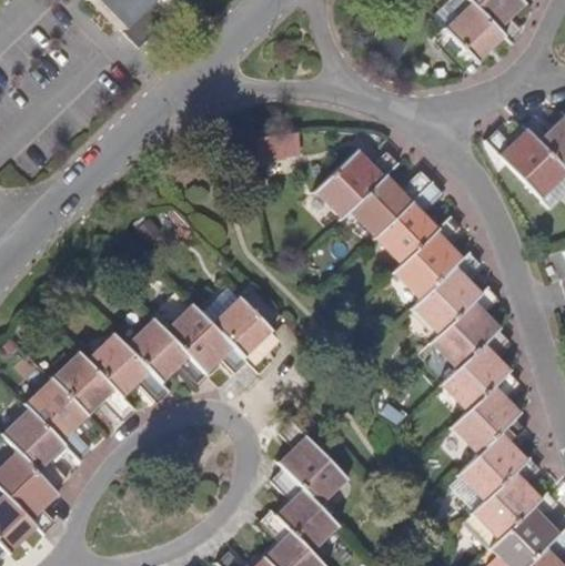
[(93,0),(140,47),(160,26),(143,8),(150,0),(93,0)]
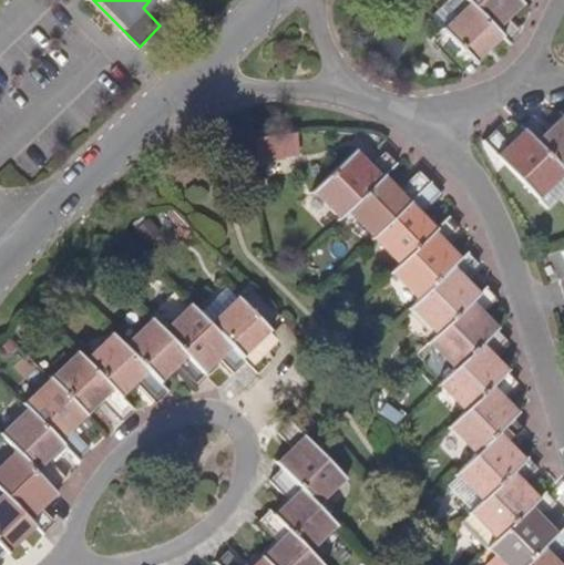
[(510,13),(524,0),(472,0),(477,4),(498,26),(510,13)]
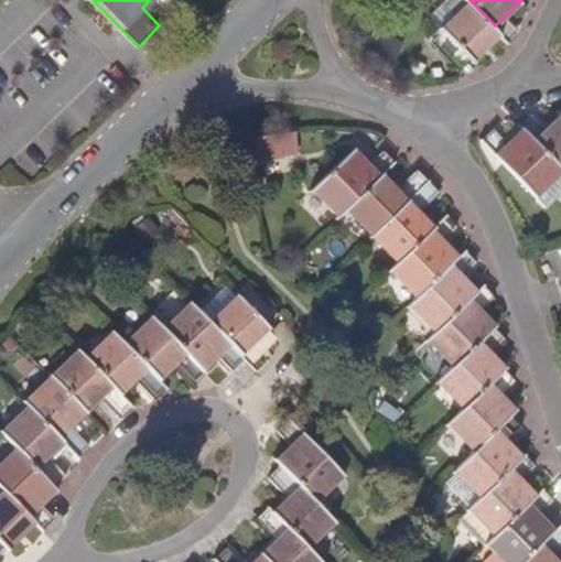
[(463,69),(502,33),(495,25),(474,4),(435,41),(463,69)]
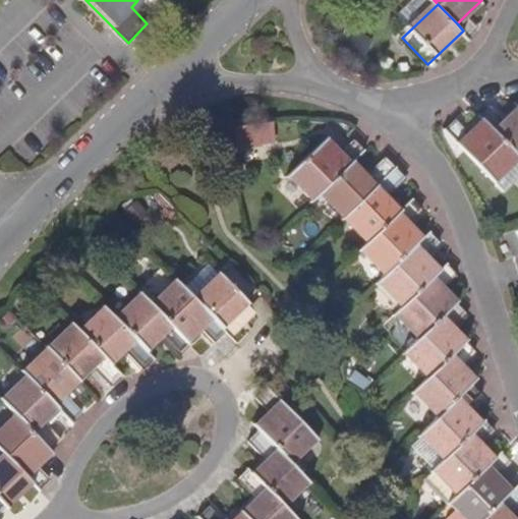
[(468,12),(457,23),(463,31),(470,38),(479,29),(481,25),(468,12)]
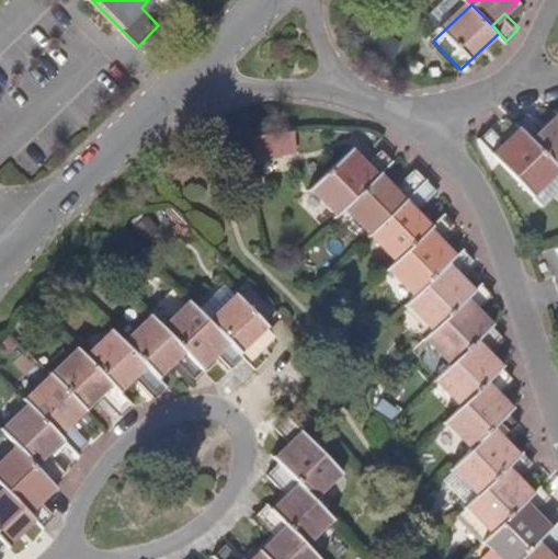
[(557,116),(548,127),(532,112),(522,123),(525,126),(557,160),(557,116)]
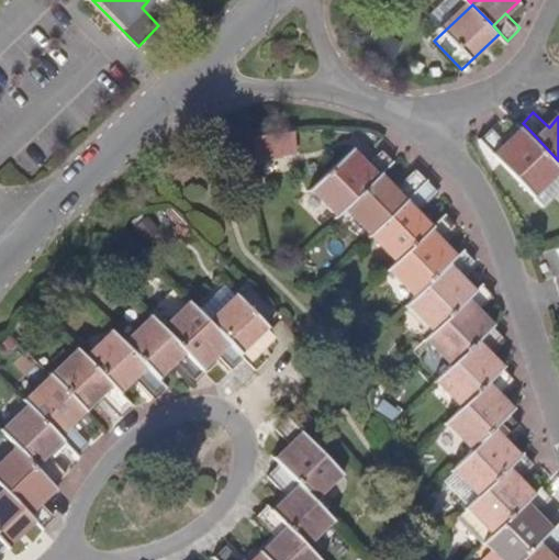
[(537,194),(558,171),(558,160),(526,126),(510,143),(494,127),(482,140),(537,194)]
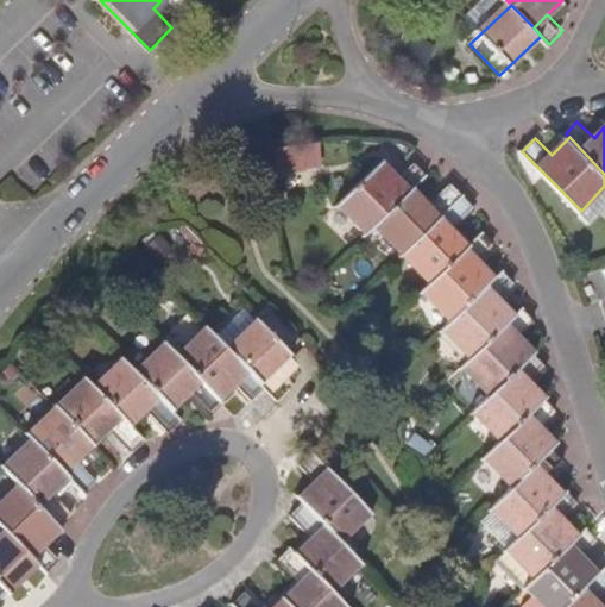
[(288,168),(316,163),(313,141),(284,145),(288,168)]
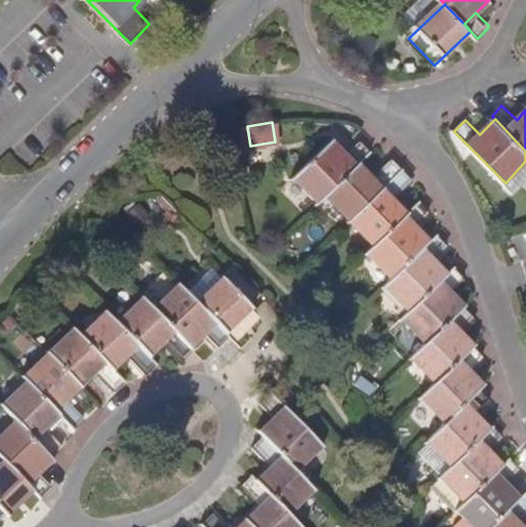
[(296,176),(320,202),(327,195),(361,162),(372,151),(362,138),(346,155),(333,141),(296,176)]
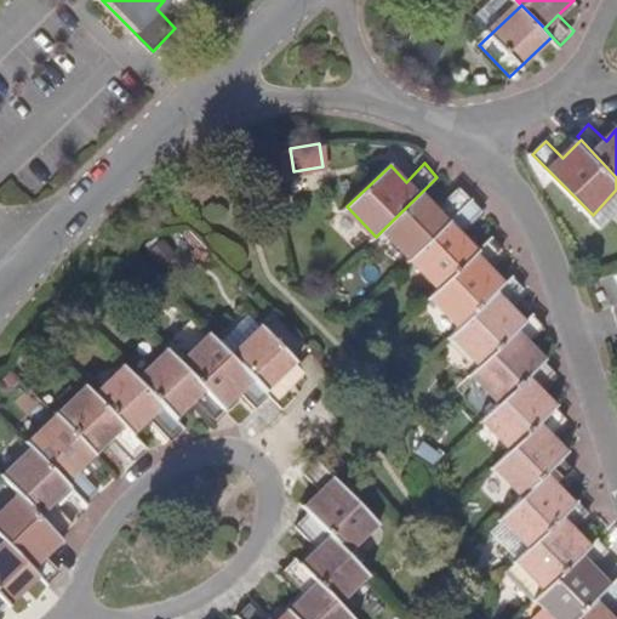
[(440,208),(423,191),(383,230),(413,259),(474,198),(462,186),(440,208)]
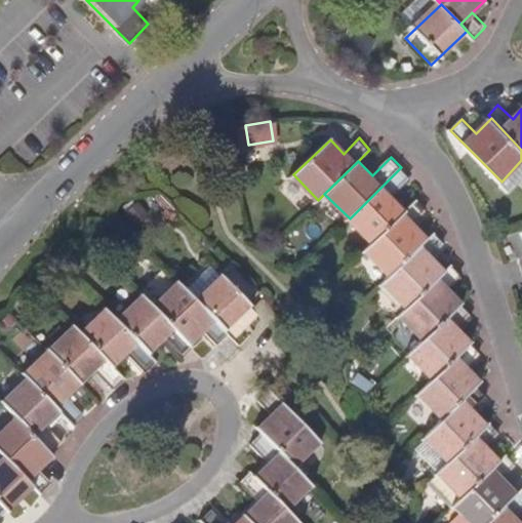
[(412,178),(401,167),(350,218),(372,242),(405,210),(393,197),(412,178)]
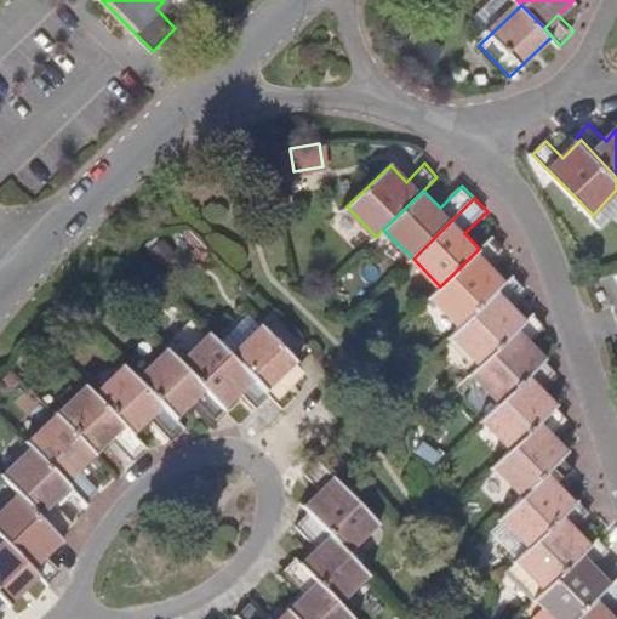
[(506,248),(493,236),(479,249),(440,287),(432,295),(462,325),(507,282),(490,263),(506,248)]
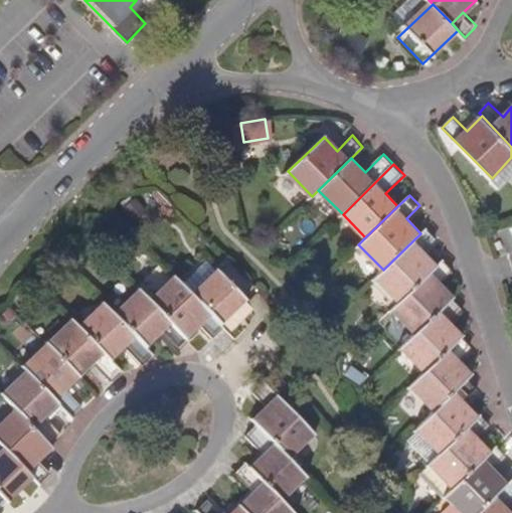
[(438,238),(428,227),(420,233),(383,270),(376,278),(400,302),(438,265),(424,251),(438,238)]
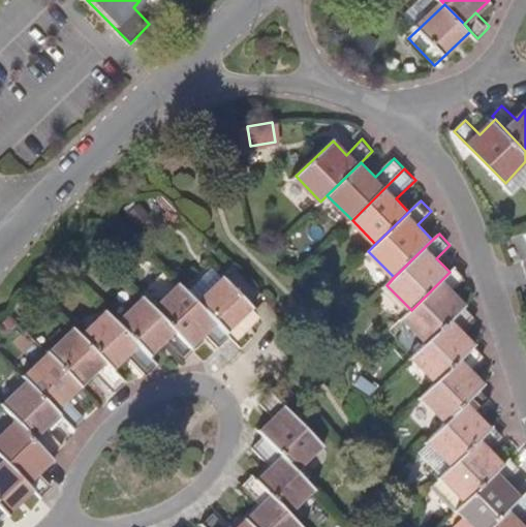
[(211,270),(189,290),(226,331),(263,295),(234,265),(224,273),(211,270)]
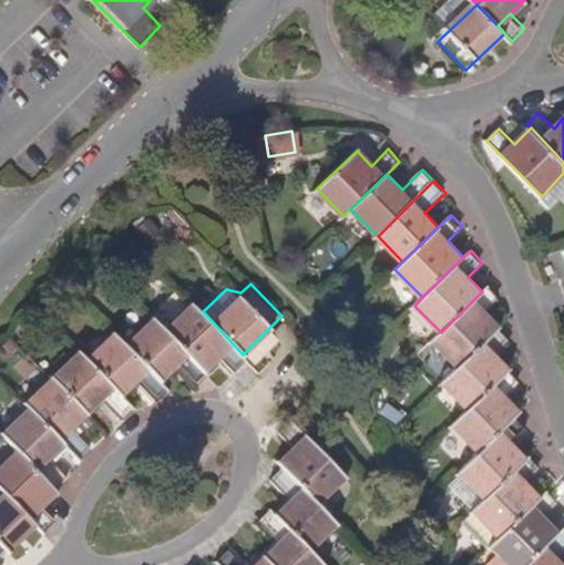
[(500,297),(489,286),(482,291),(441,332),(433,340),(459,366),(499,327),(485,312),(500,297)]
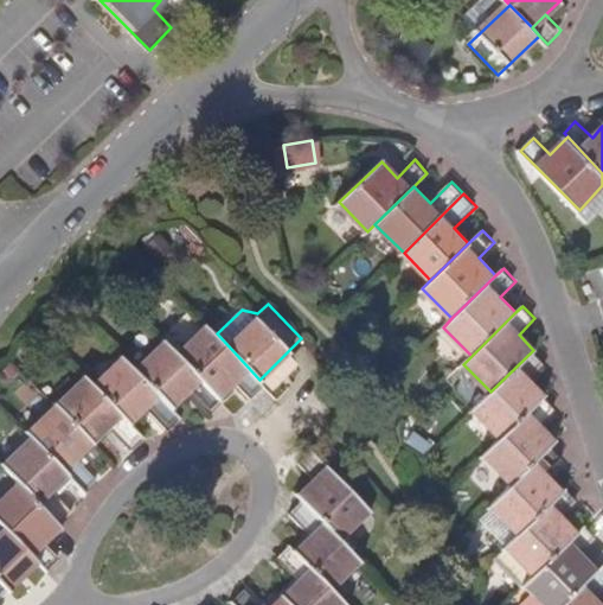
[(252,397),(264,386),(260,380),(217,333),(209,325),(179,354),(219,397),(237,381),(252,397)]
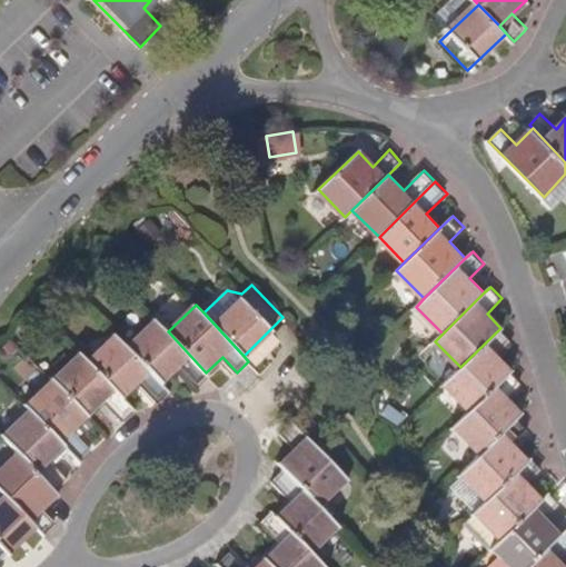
[(199,387),(209,377),(206,372),(168,331),(156,319),(128,346),(161,381),(178,366),(199,387)]
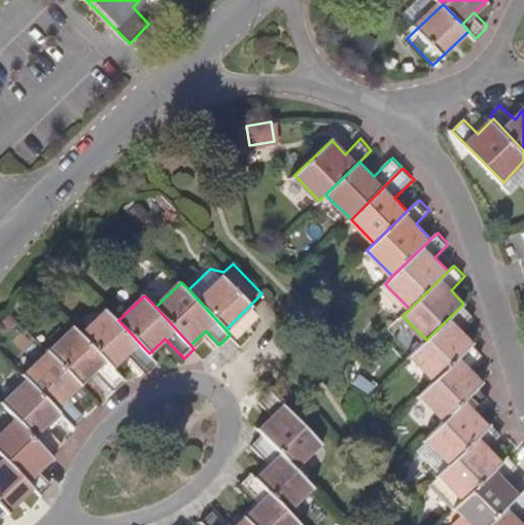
[(475,315),(463,304),(426,340),(411,354),(435,380),(474,343),(461,329),(475,315)]
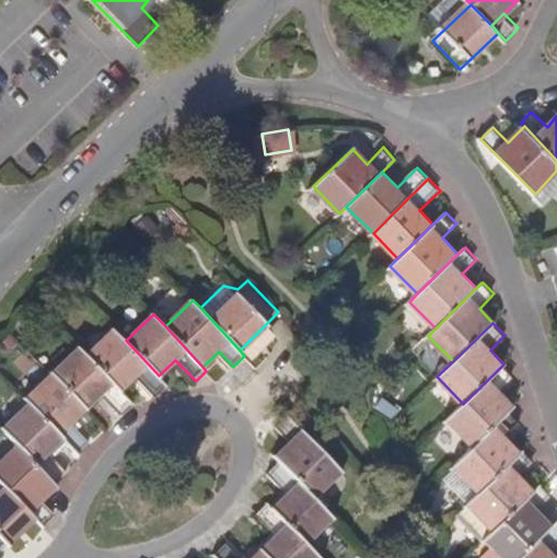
[(116,328),(89,355),(122,390),(137,374),(158,395),(167,385),(159,375),(126,340),(116,328)]
